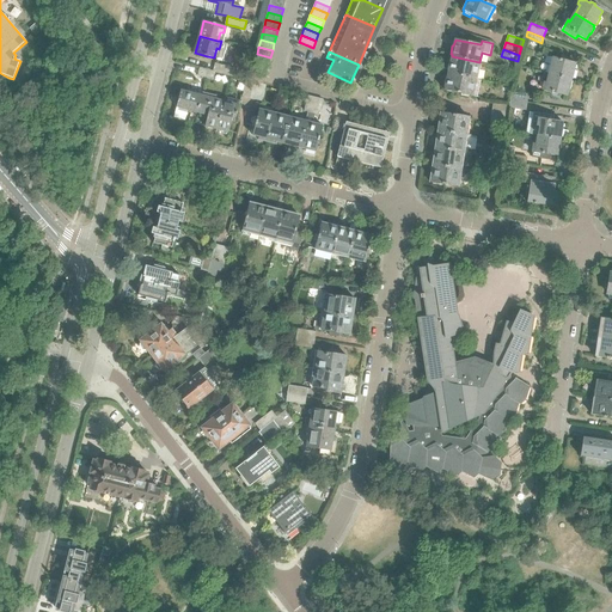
[(269,63),(270,57),(257,54),(255,61),(269,63)]
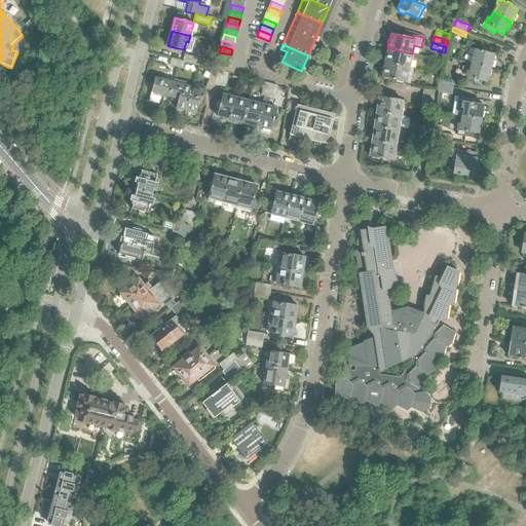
[(385,61),(385,63),(409,68),(411,60),(413,61),(413,58),(411,57),(412,53),(388,48),(386,53),(385,53),(384,61),(385,61)]
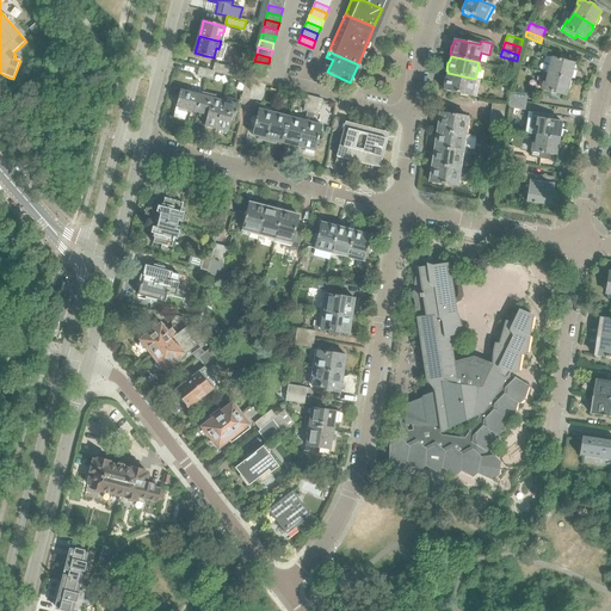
[(548,74),(571,80),(571,78),(572,79),(574,71),(573,71),(574,63),(566,61),(566,60),(560,59),(560,60),(550,57),(548,65),(550,65),(548,74)]
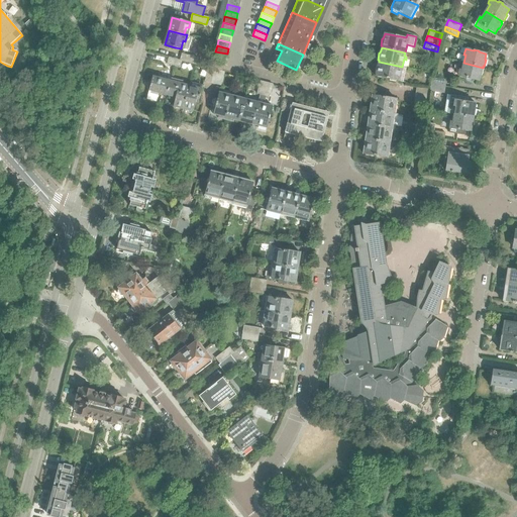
[(225,60),(227,54),(215,52),(214,57),(225,60)]
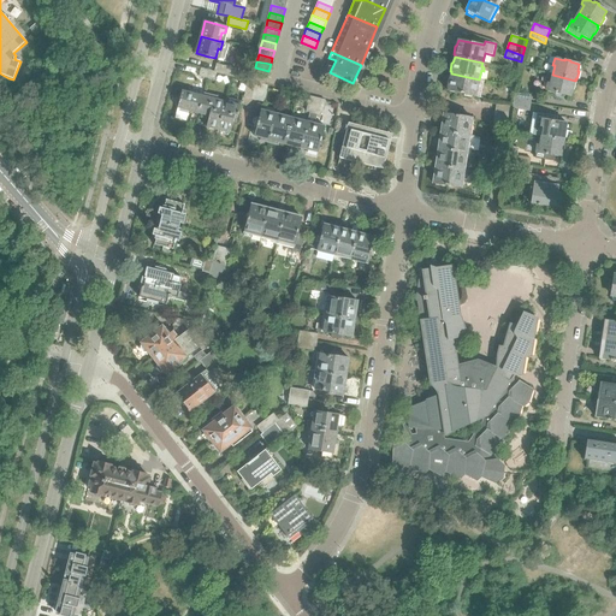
[(215,72),(217,72),(234,77),(236,69),(217,64),(215,72)]
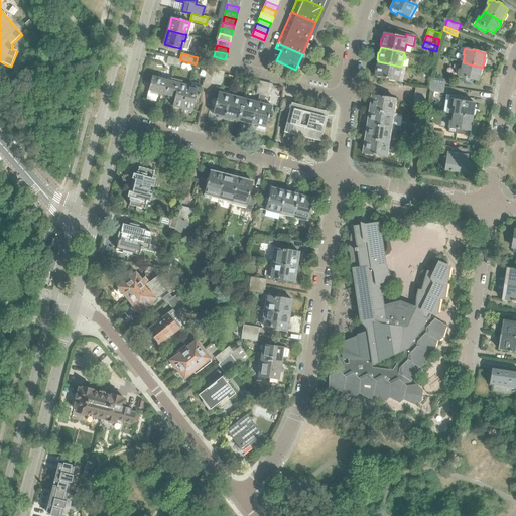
[(224,66),(225,59),(214,56),(212,62),(224,66)]
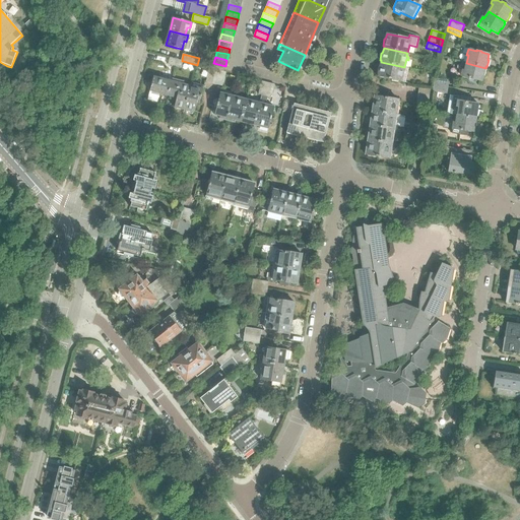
[(181,68),(183,61),(182,61),(170,58),(168,65),(181,68)]
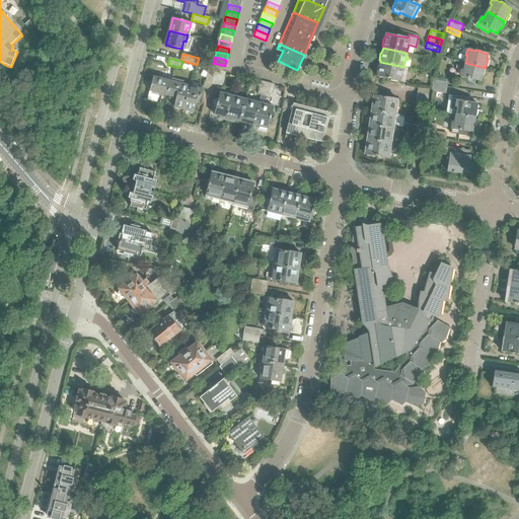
[(403,67),(380,62),(378,67),(377,67),(376,74),(377,74),(376,77),(390,79),(390,81),(397,82),(397,81),(404,82),(408,68),(403,67)]
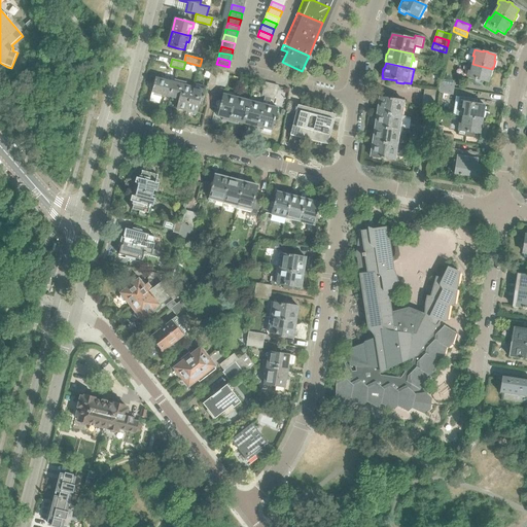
[(226,73),(229,67),(216,64),(215,70),(219,71),(226,73)]
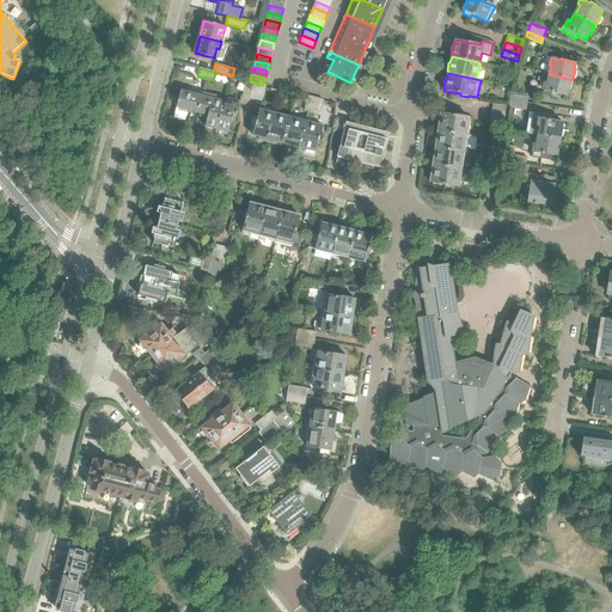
[(571,80),(549,74),(546,83),(544,83),(543,90),(552,92),(552,93),(557,96),(558,95),(567,96),(569,90),(570,90),(571,83),(570,81),(571,80)]
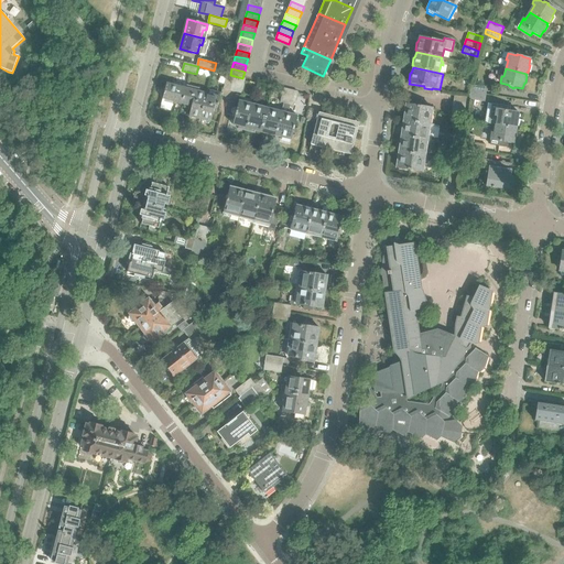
[(224,88),(230,90),(235,76),(230,75),(228,74),(224,88)]
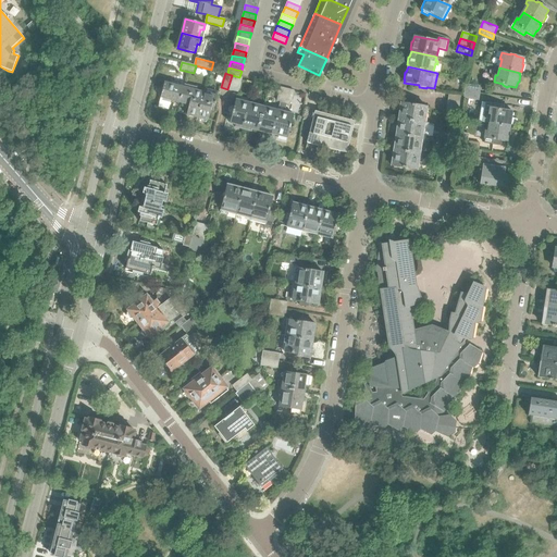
[(232,75),(227,89),(238,91),(242,81),(242,77),(239,77),(232,75)]
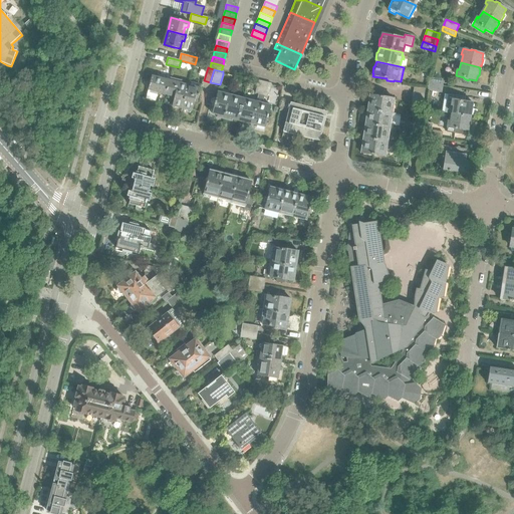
[(167,94),(170,81),(170,80),(152,76),(148,90),(150,90),(150,92),(157,94),(158,92),(167,94)]
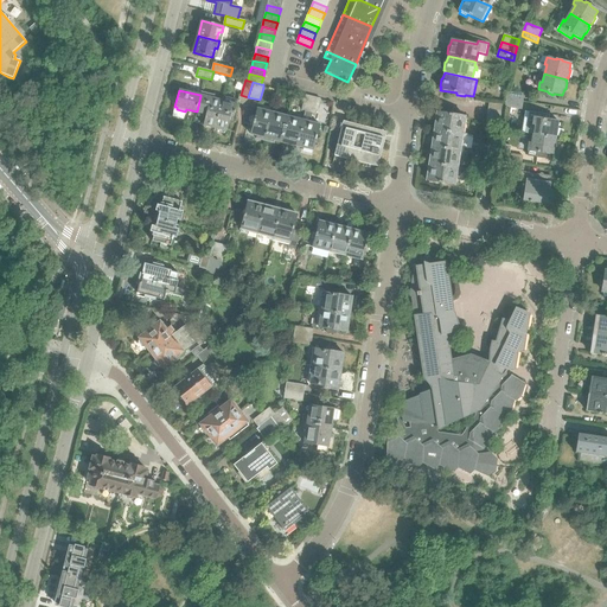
[(506,100),(522,102),(524,94),(508,91),(506,100)]
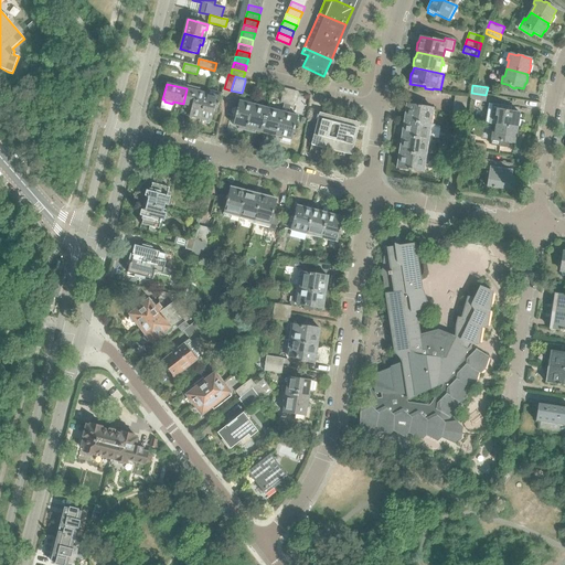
[(189,117),(200,119),(206,95),(199,93),(200,89),(187,86),(187,88),(187,89),(183,104),(192,106),(189,117)]
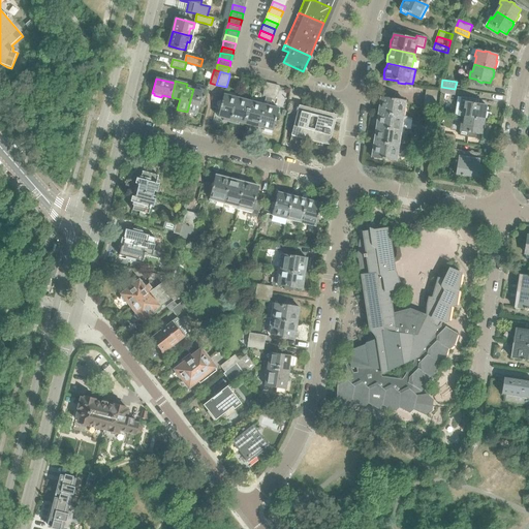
[(262,96),(270,98),(273,85),(267,83),(262,96)]
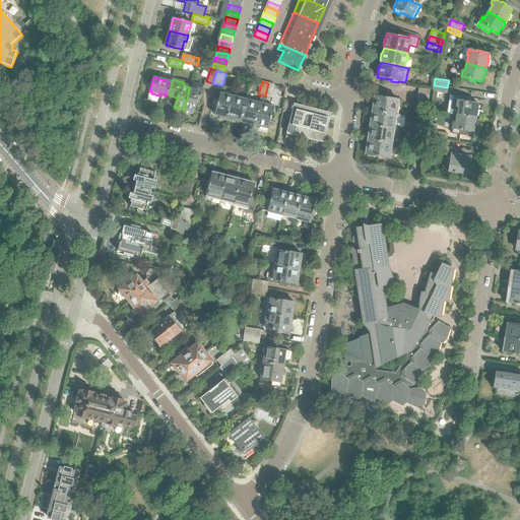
[(268,83),(265,96),(270,98),(274,84),(268,83)]
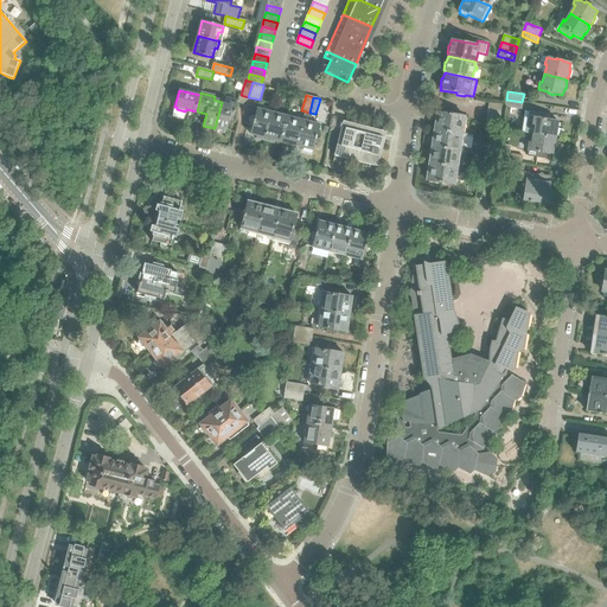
[(222,102),(215,128),(227,132),(230,121),(232,121),(238,101),(231,100),(230,104),(222,102)]
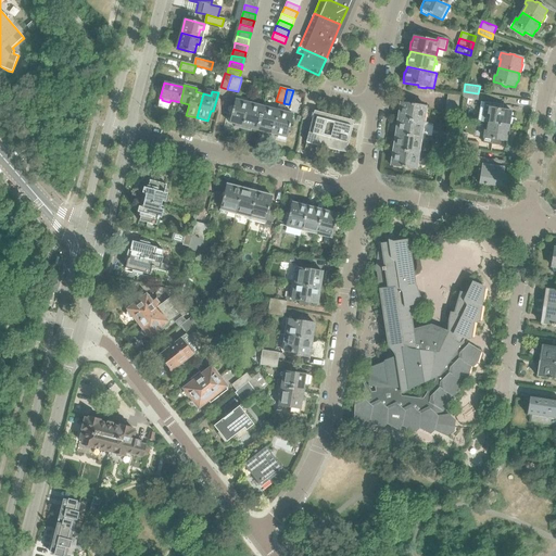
[(477,100),(478,93),(464,91),(463,96),(463,98),(477,100)]
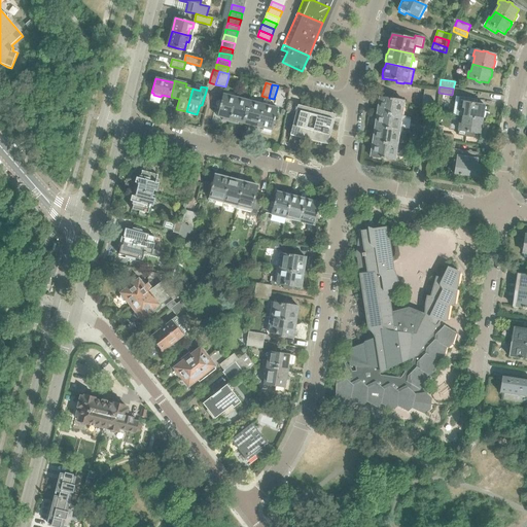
[(438,97),(438,93),(438,91),(425,89),(424,95),(438,97)]
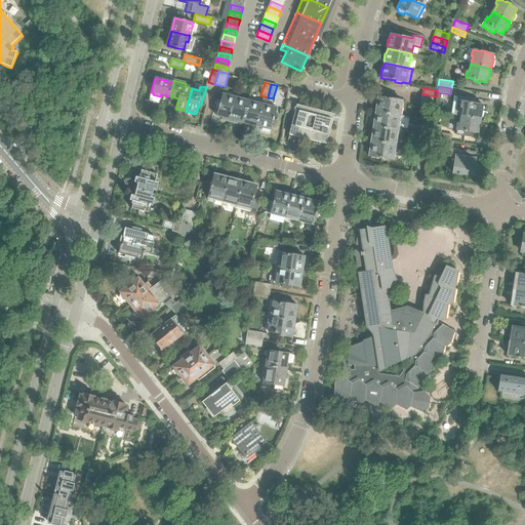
[(229,122),(236,97),(235,97),(234,99),(228,97),(228,95),(223,94),(221,99),(218,99),(218,101),(216,109),(218,109),(216,116),(221,118),(220,120),(229,122)]
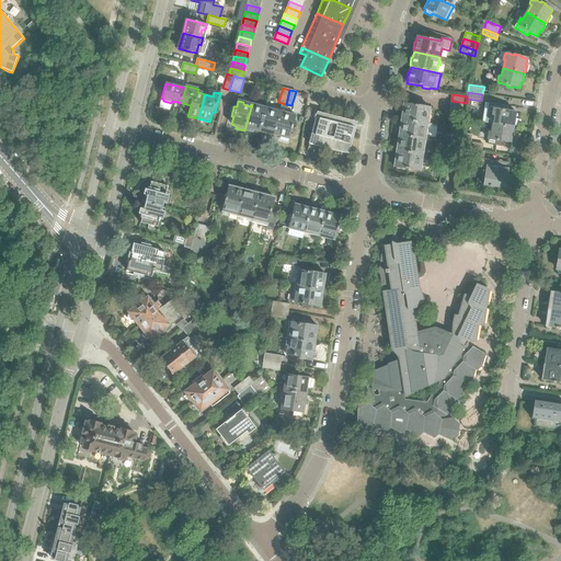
[(466,110),(467,103),(451,101),(450,107),(466,110)]
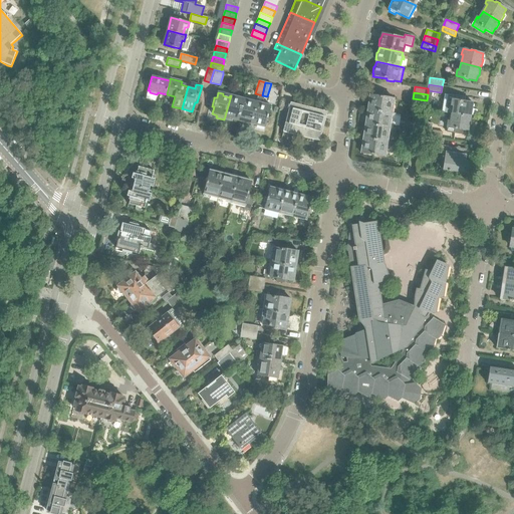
[(451,113),(471,116),(471,115),(472,115),(473,109),(472,108),(473,102),(465,101),(465,97),(444,93),(441,112),(451,113)]
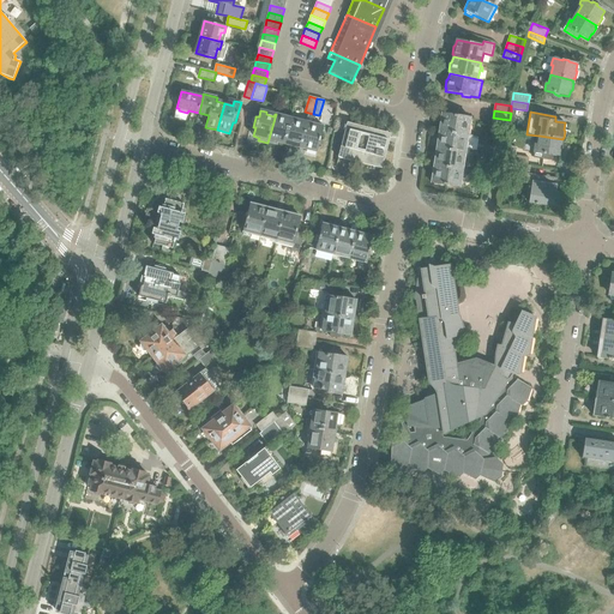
[(284,144),(290,118),(284,116),(283,119),(276,116),(276,114),(268,143),(277,145),(278,142),(284,144)]
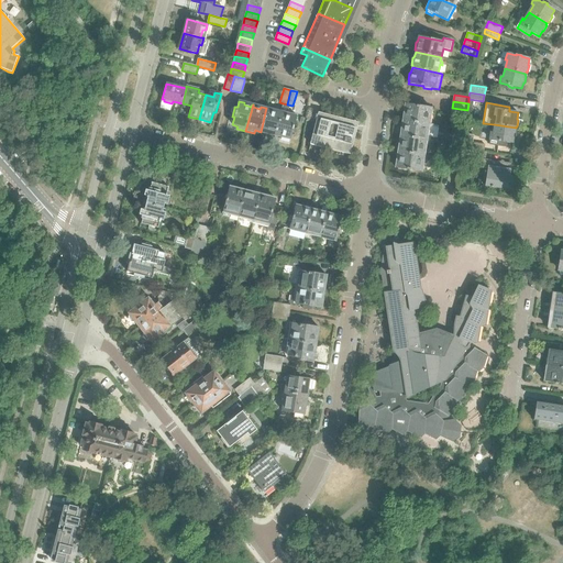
[(403,121),(429,125),(431,108),(405,105),(403,121)]
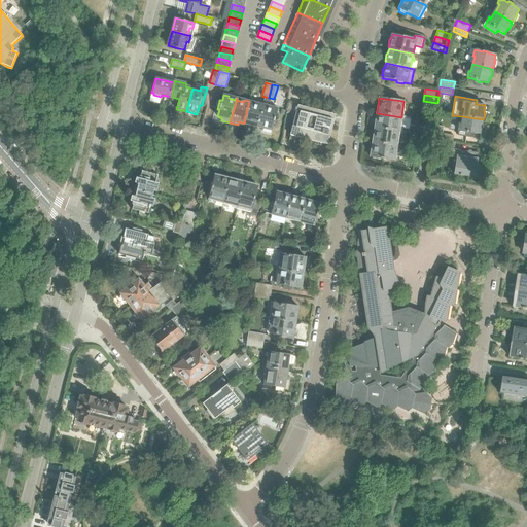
[(244,124),(257,127),(261,107),(255,105),(255,103),(249,101),(244,124)]
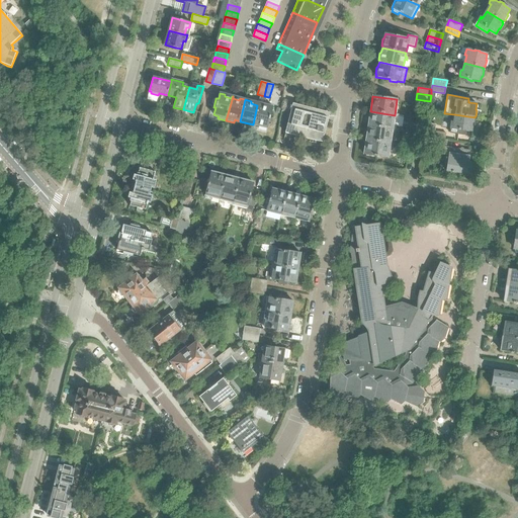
[(428,108),(430,101),(416,99),(415,106),(428,108)]
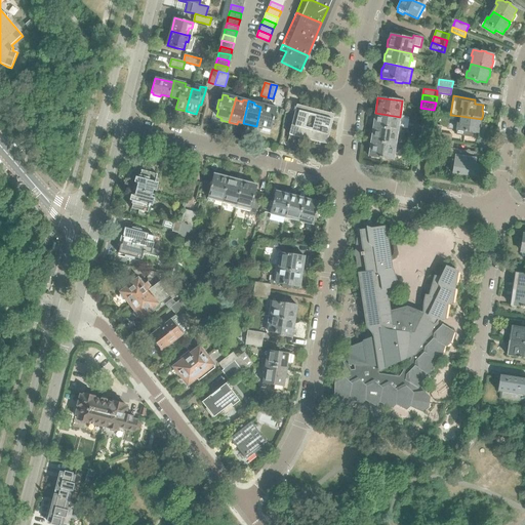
[(260,107),(256,126),(271,130),(272,125),(274,126),(275,120),(274,120),(277,108),(261,105),(260,107)]
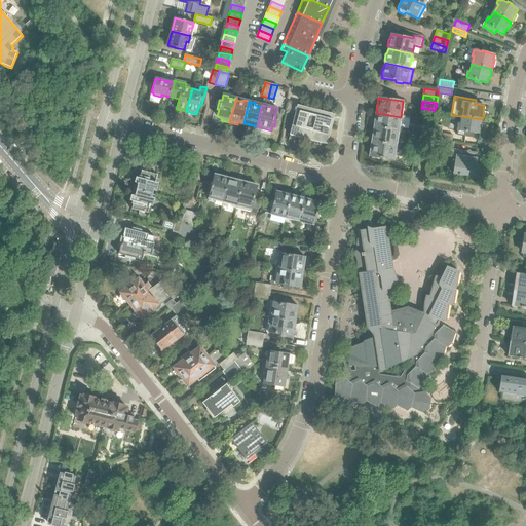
[(302,138),(309,108),(300,106),(297,105),(297,107),(295,107),(294,111),(296,111),(290,135),(302,138)]
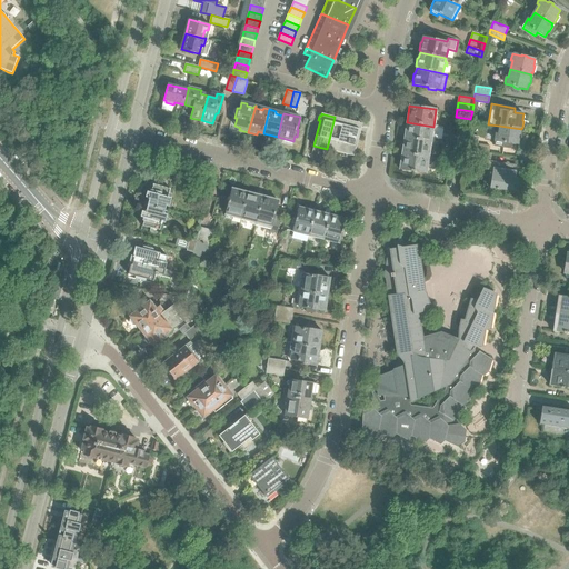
[(335,117),(327,149),(353,157),(362,123),(356,122),(335,117)]
